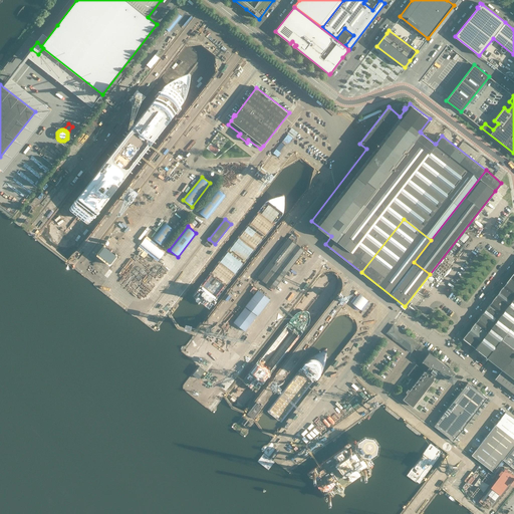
[(274,289),(304,251),(288,238),(259,276),(274,289)]
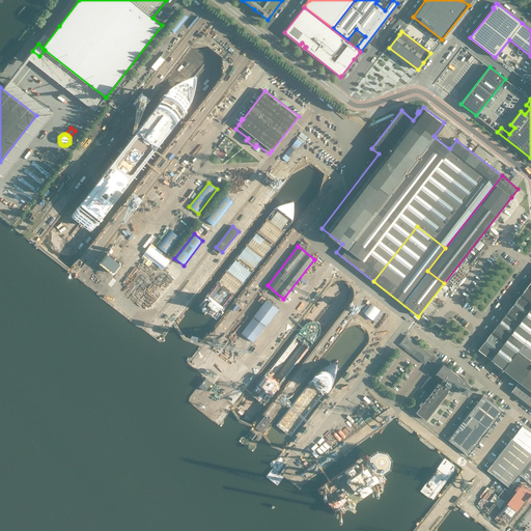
[(504,369),(530,333),(530,281),(493,331),(505,340),(491,359),(504,369)]
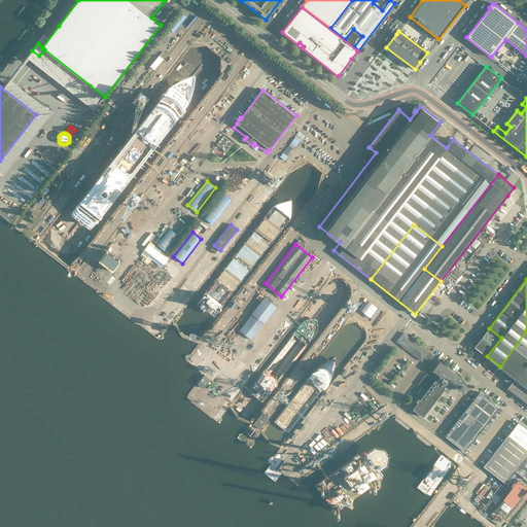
[(252,339),(277,307),(265,297),(240,329),(252,339)]
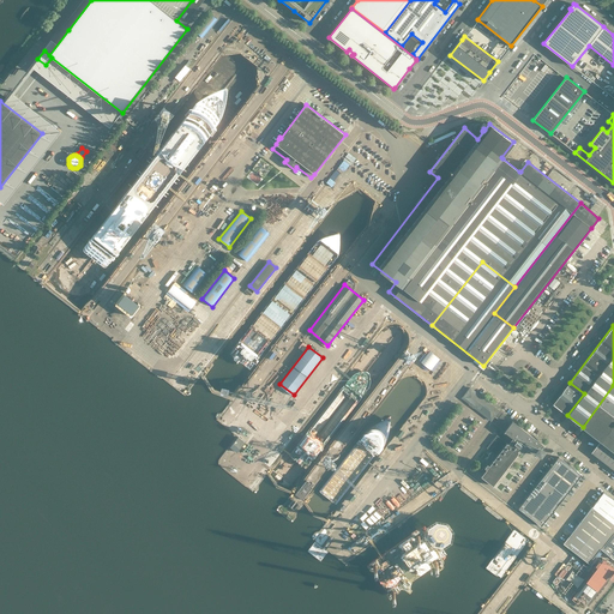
[(498,368),(491,362),(487,367),(494,373),(498,368)]
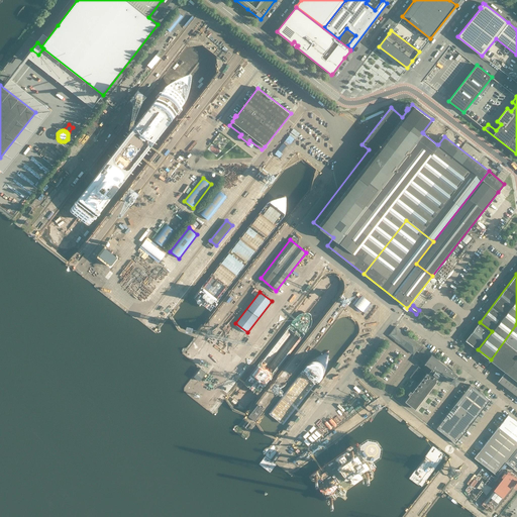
[(478,349),(492,331),(480,322),(466,340),(478,349)]
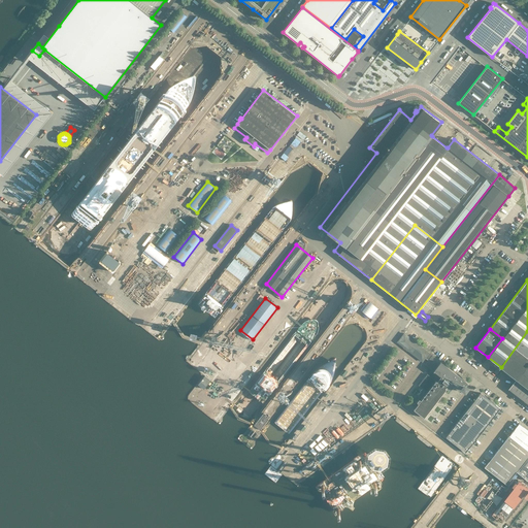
[(520,374),(527,363),(527,331),(501,367),(517,378),(520,374)]
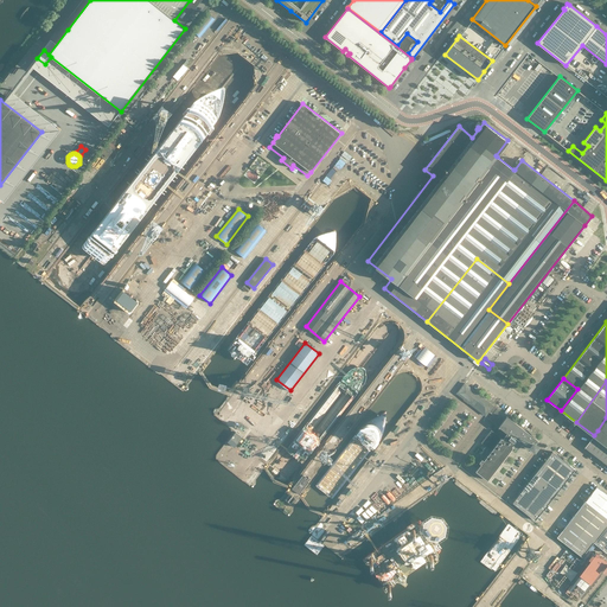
[(487,480),(511,449),(513,447),(516,451),(517,451),(521,447),(519,446),(521,443),(529,451),(530,448),(535,451),(540,445),(536,442),(537,440),(497,408),(497,409),(493,406),(465,383),(458,394),(485,415),(489,411),(492,414),(490,419),(499,426),(498,427),(506,433),(505,435),(504,434),(502,438),(491,429),(481,442),(491,451),(484,460),(481,459),(479,462),(481,464),(475,471),(487,480)]
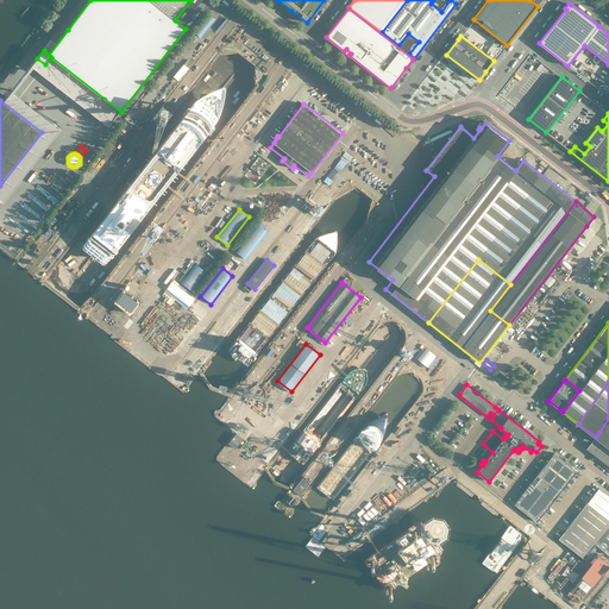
[(608,419),(600,432),(596,437),(608,447),(608,419)]
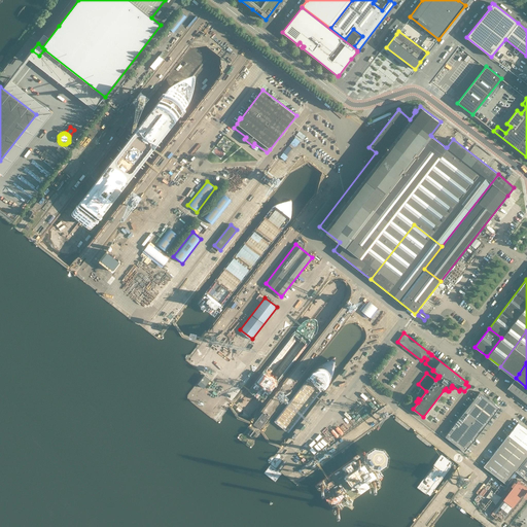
[(204,388),(211,380),(206,376),(199,384),(204,388)]
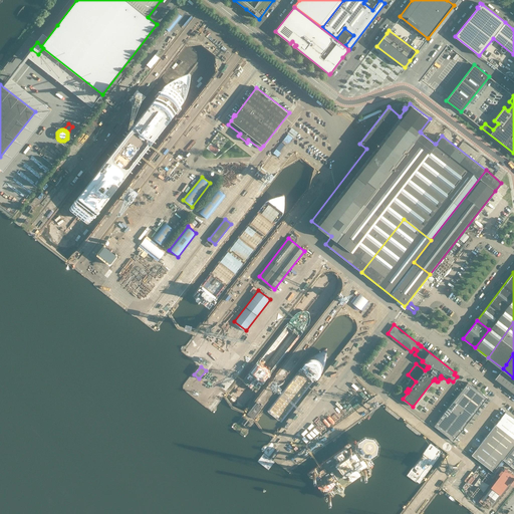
[(513,377),(503,368),(495,378),(513,393),(513,377)]
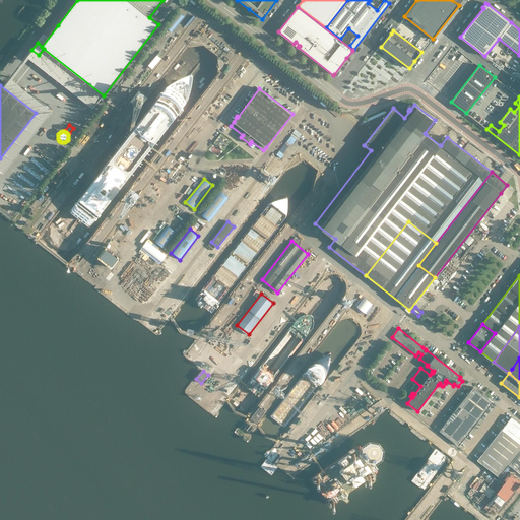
[(493,402),(473,387),(464,399),(483,414),(493,402)]
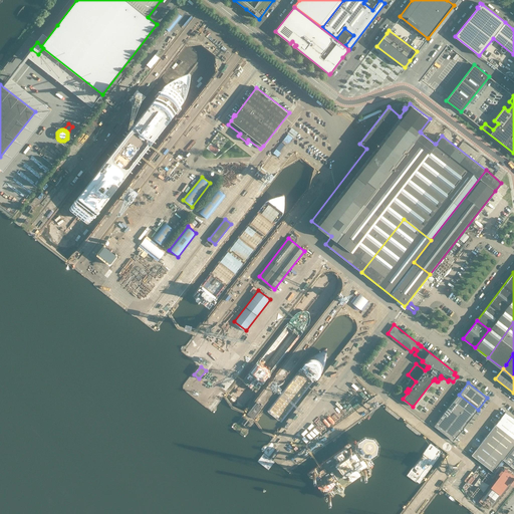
[(463,429),(478,410),(459,395),(444,414),(463,429)]
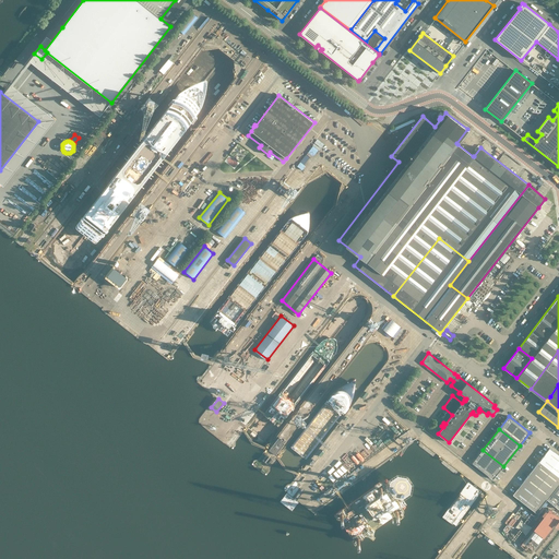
[(558,454),(549,448),(539,461),(558,476),(558,454)]
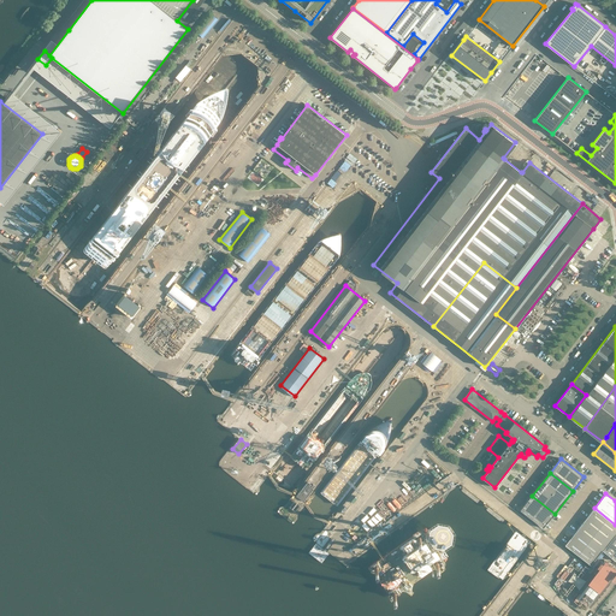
[(555,514),(532,496),(520,510),(543,528),(555,514)]
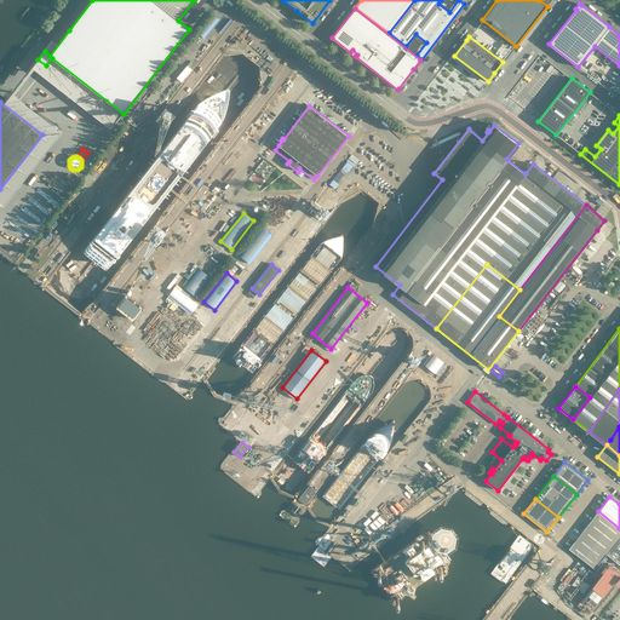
[(607,554),(619,535),(619,528),(598,511),(580,534),(607,554)]
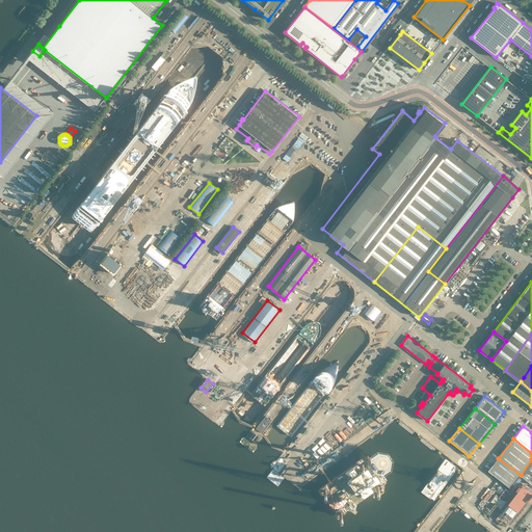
[(521,475),(498,458),(488,471),(510,488),(521,475)]
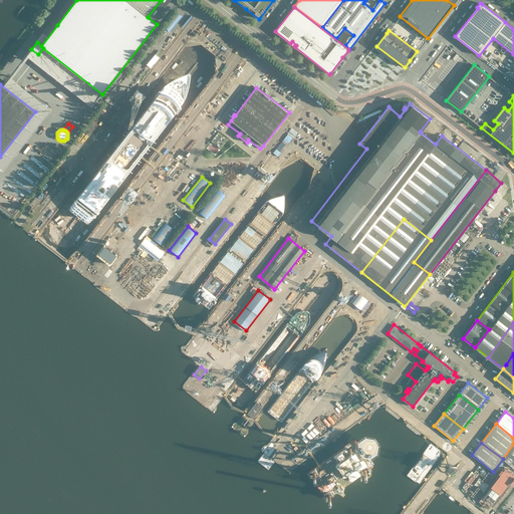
[(513,468),(513,444),(503,459),(513,468)]
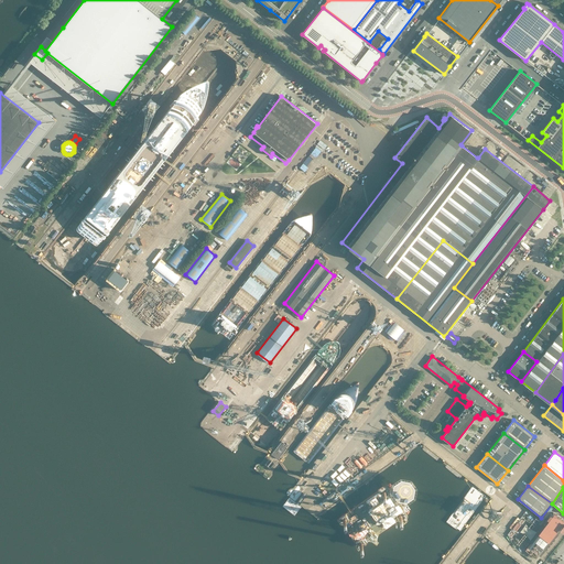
[(538,554),(559,528),(563,522),(554,514),(550,520),(529,548),(538,554)]
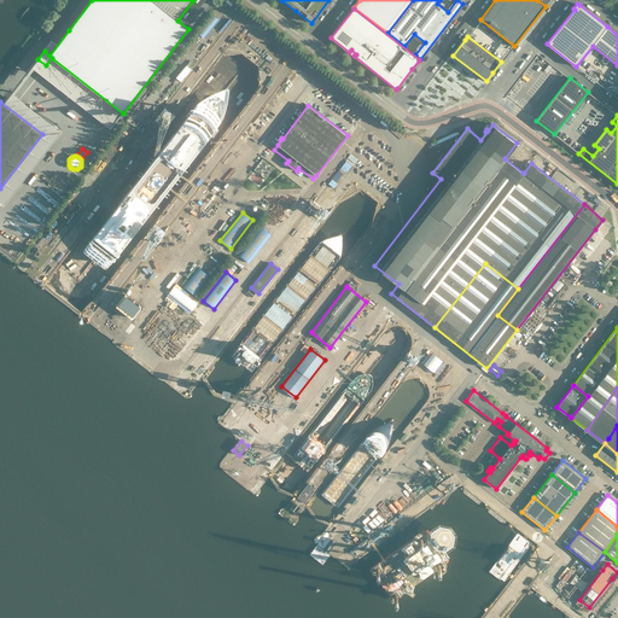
[(579,600),(602,570),(599,567),(576,598),(579,600)]
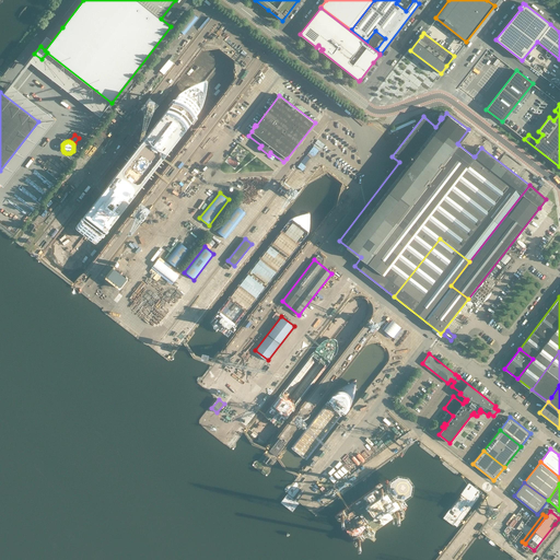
[(537,552),(558,526),(555,524),(534,550),(537,552)]
